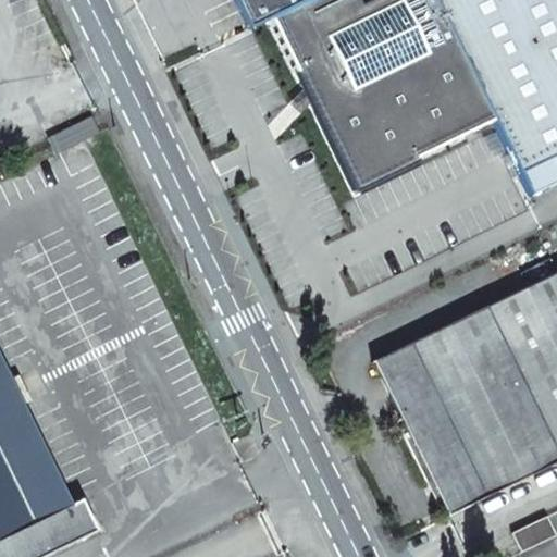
[(269,22),(313,0),(233,0),(249,33),(269,22)]
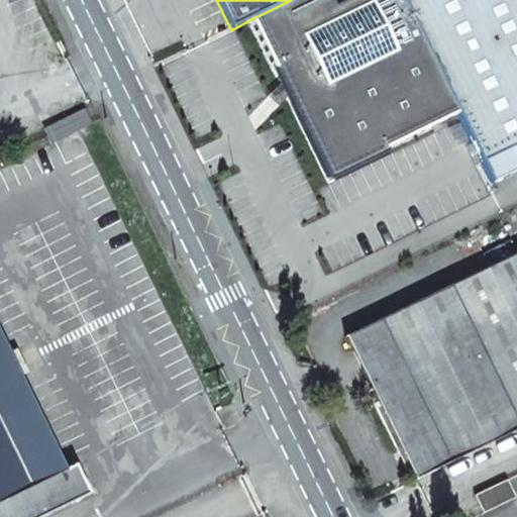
[(516,0),(291,0),(249,20),(329,182),(388,153),(386,149),(456,115),(490,184),(508,176),(499,156),(516,145),(516,0)]
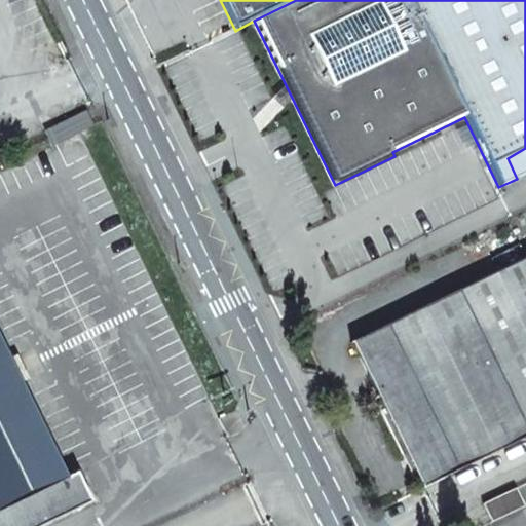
[(50,112),(38,118),(47,139),(89,119),(85,112),(58,125),(50,112)]
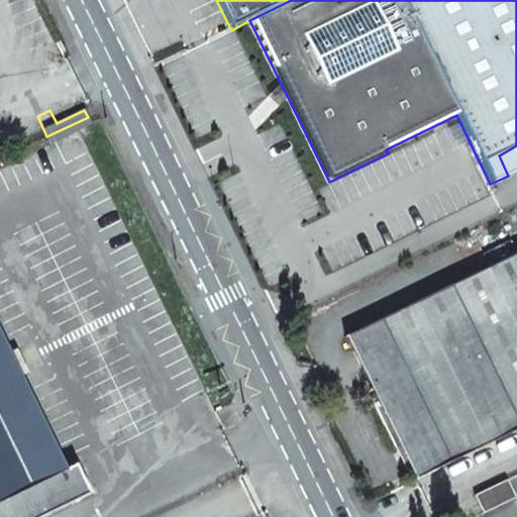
[(88,117),(46,136),(50,144),(91,124),(88,117)]
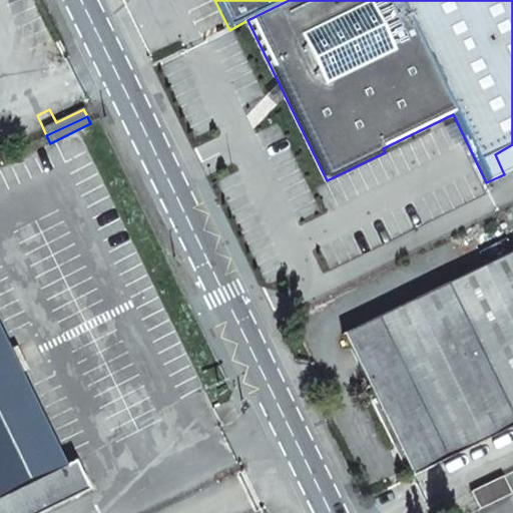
[(512,144),(495,154),(504,174),(512,169),(512,144)]
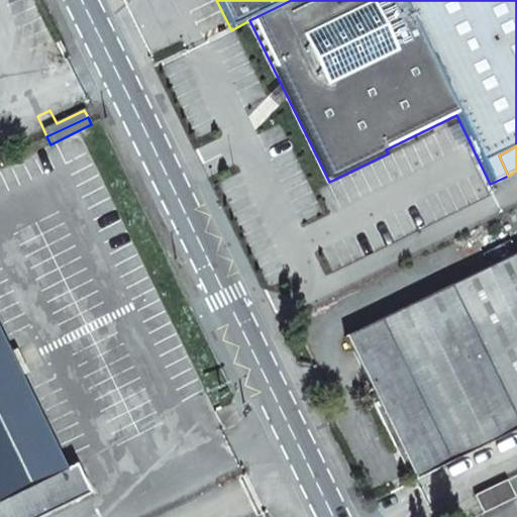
[(516,253),(345,337),(371,391),(367,392),(411,482),(516,429),(516,253)]
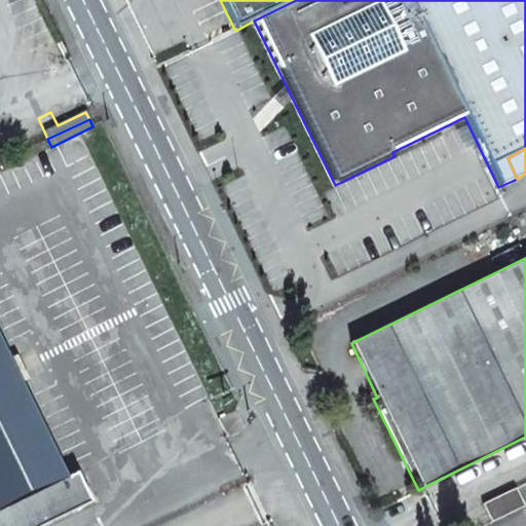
[(0,338),(0,525),(44,525),(91,502),(77,474),(68,478),(0,338)]
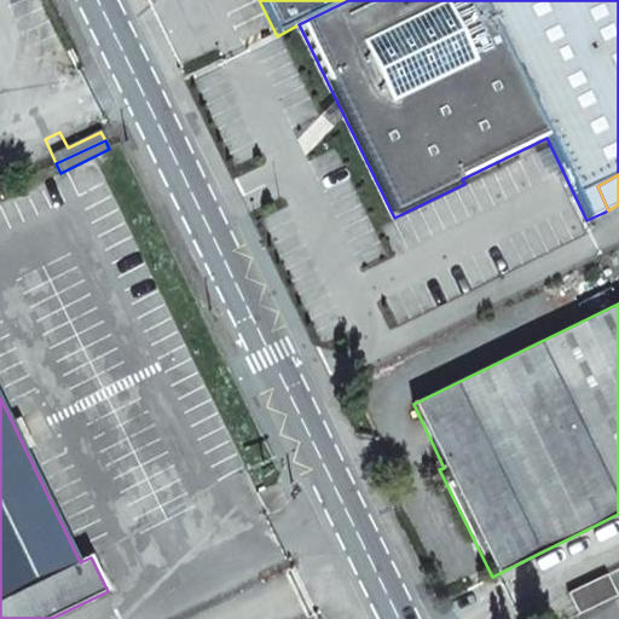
[(606,576),(567,594),(577,615),(617,596),(606,576)]
